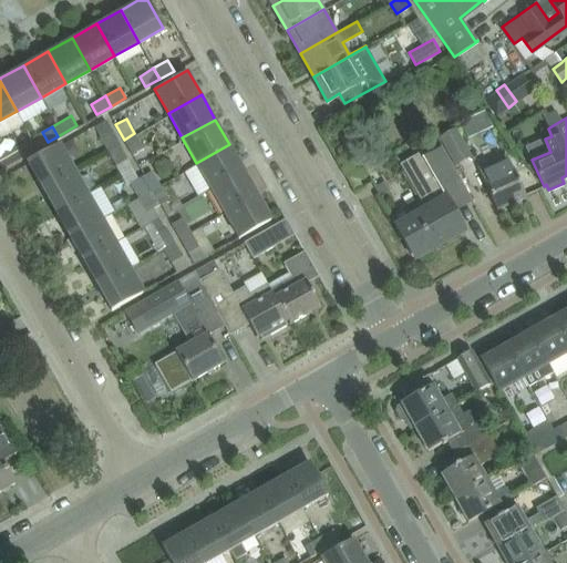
[(440,135),(455,163),(472,154),(456,126),(440,135)]
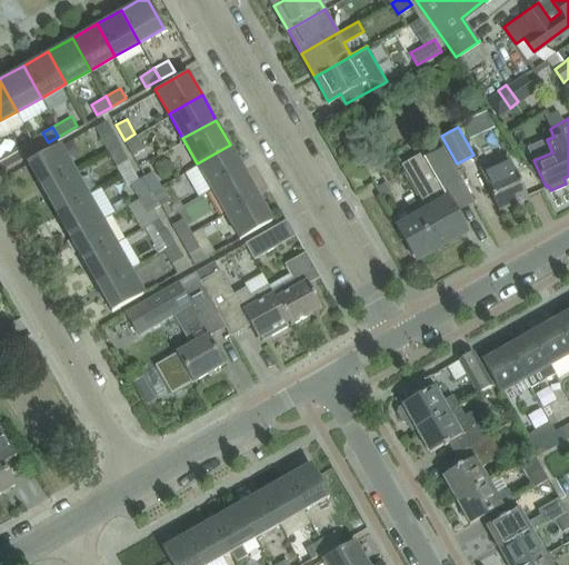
[(100,135),(108,149),(118,144),(110,129),(100,135)]
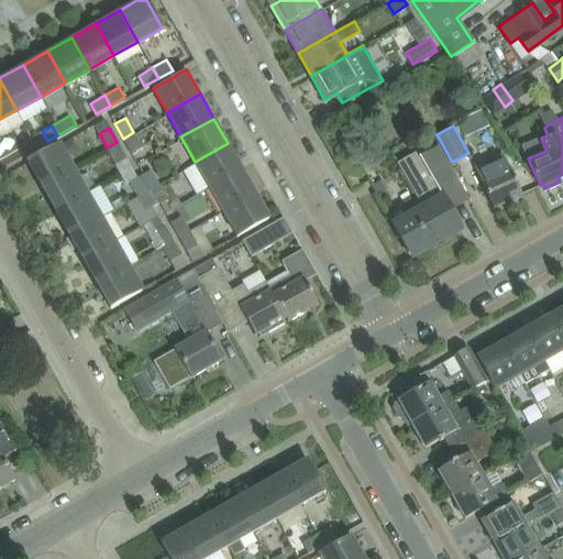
[(141,146),(133,132),(123,139),(131,153),(141,146)]
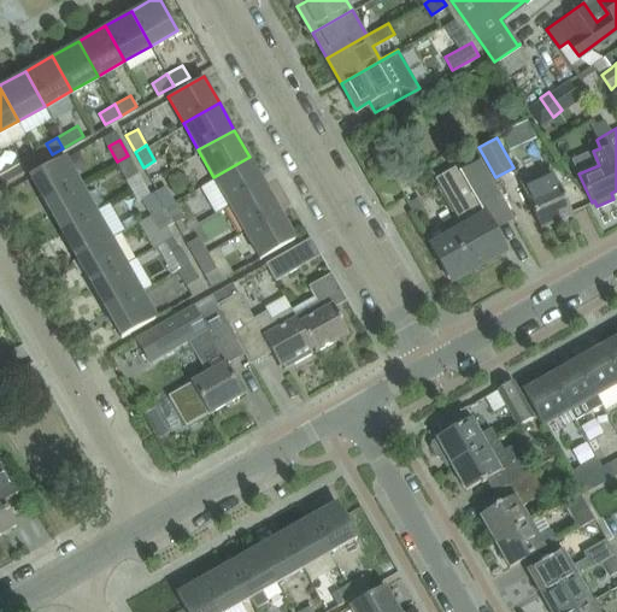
[(41,160),(35,149),(19,158),(25,170),(41,160)]
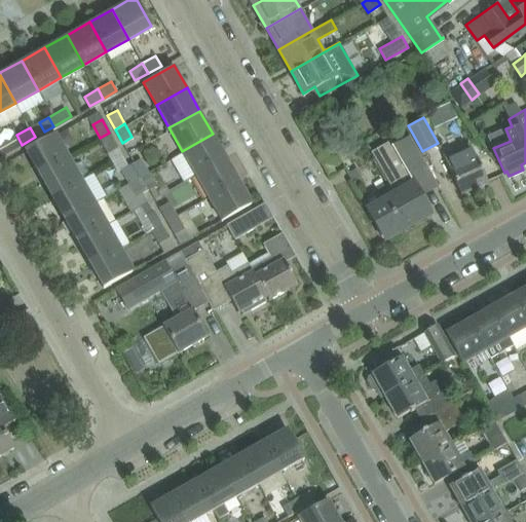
[(26,149),(39,172),(68,155),(54,133),(26,149)]
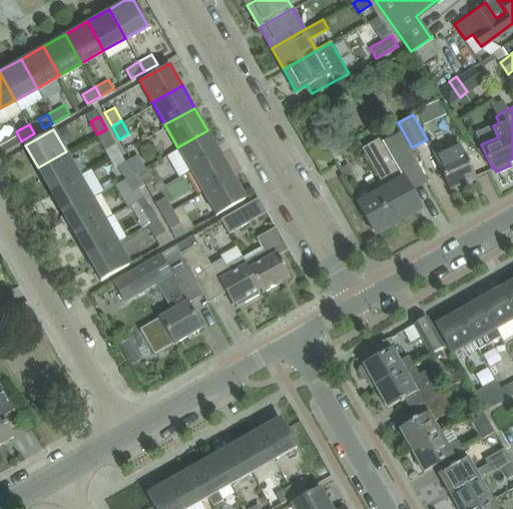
[(114,142),(106,129),(97,134),(104,147),(114,142)]
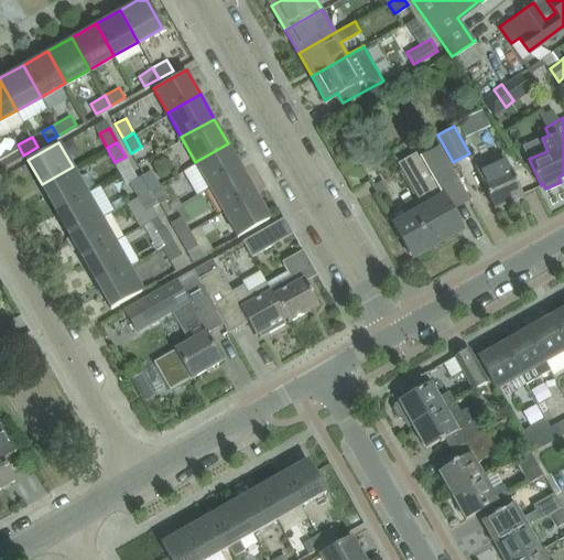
[(241,168),(228,143),(195,162),(209,186),(241,168)]
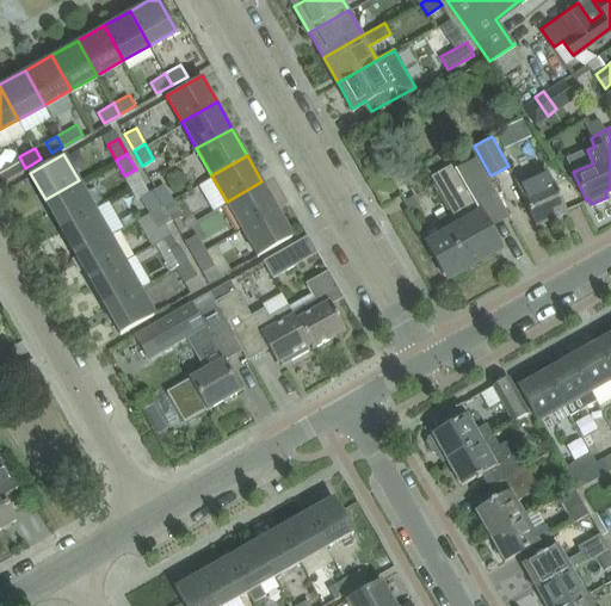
[(500,246),(488,226),(481,212),(500,202),(501,202),(503,202),(498,193),(476,155),(455,167),(433,179),(458,224),(448,229),(427,241),(446,276),(500,246)]
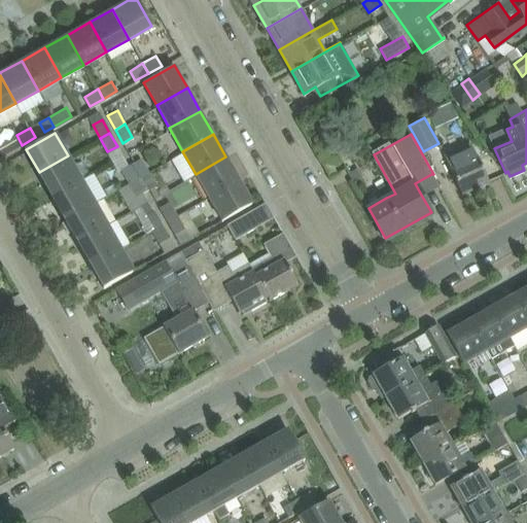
[(461,193),(489,180),(470,142),(444,153),(461,193)]
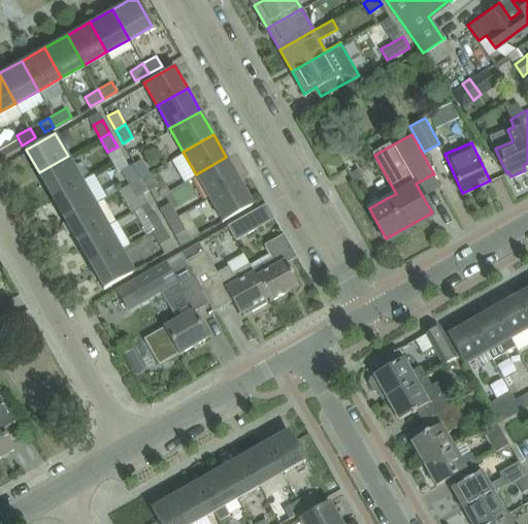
[(68,156),(39,172),(52,195),(80,179),(68,156)]
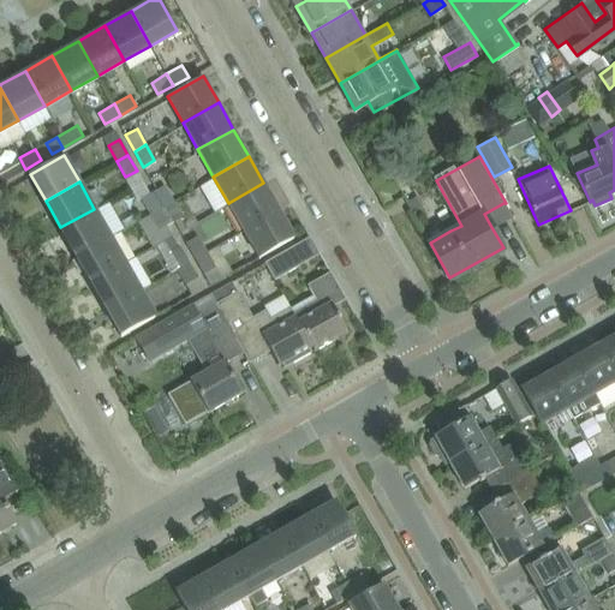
[(228,203),(243,229),(279,209),(263,183),(228,203)]
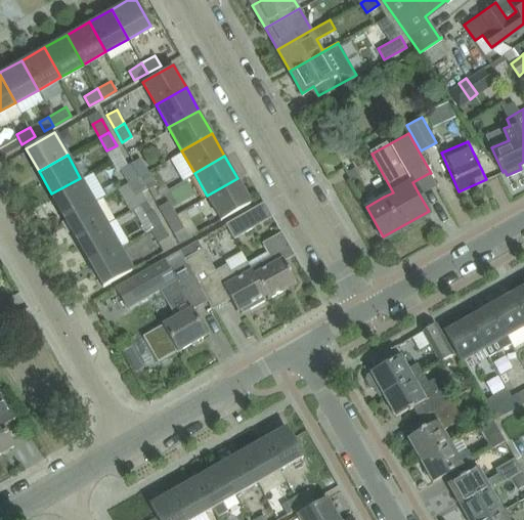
[(139,157),(130,162),(137,175),(146,170),(139,157)]
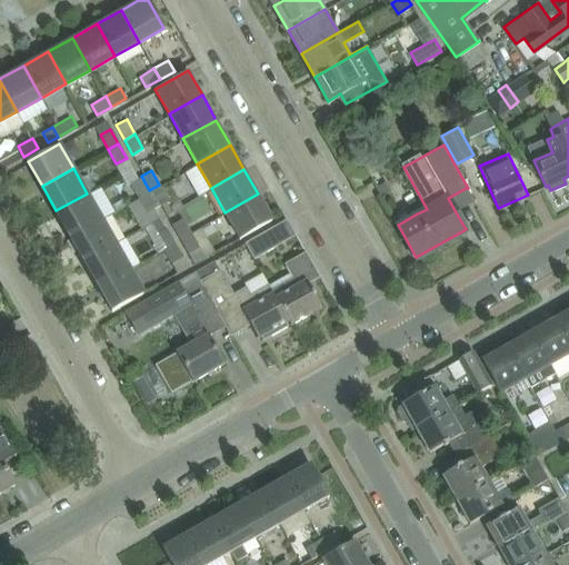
[(138,196),(149,190),(141,176),(130,181),(138,196)]
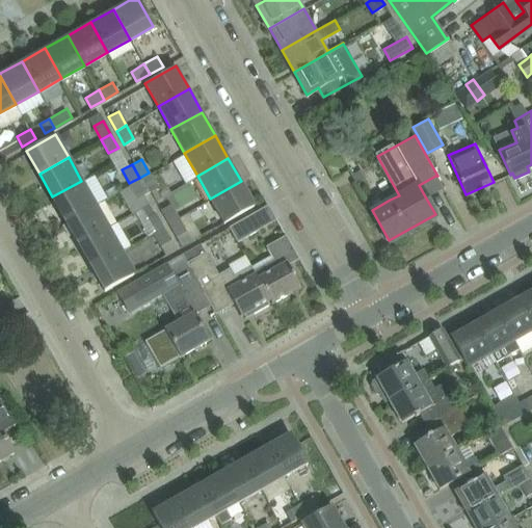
[(149,173),(139,178),(147,191),(157,186),(149,173)]
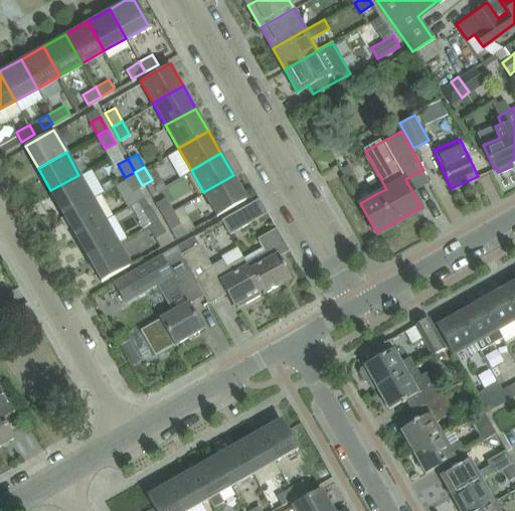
[(140,186),(142,185),(135,172),(125,177),(133,191),(140,186)]
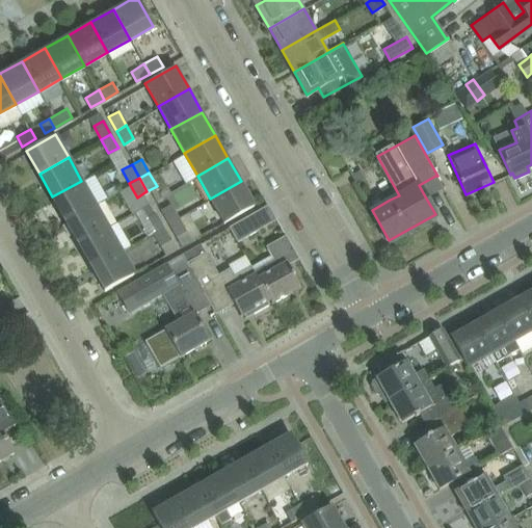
[(52,196),(65,220),(95,204),(81,181),(52,196)]
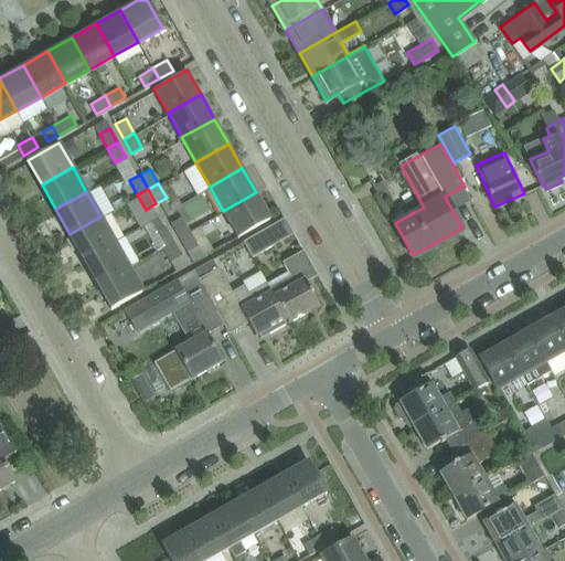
[(256,192),(223,211),(237,235),(269,217),(256,192)]
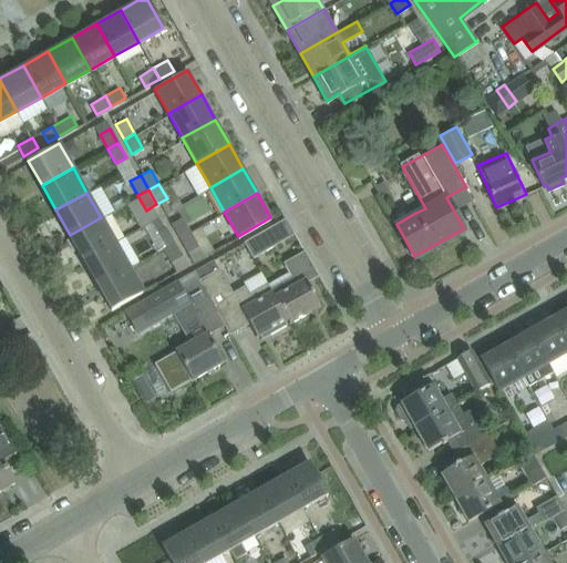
[(179,237),(189,232),(182,216),(171,223),(179,237)]
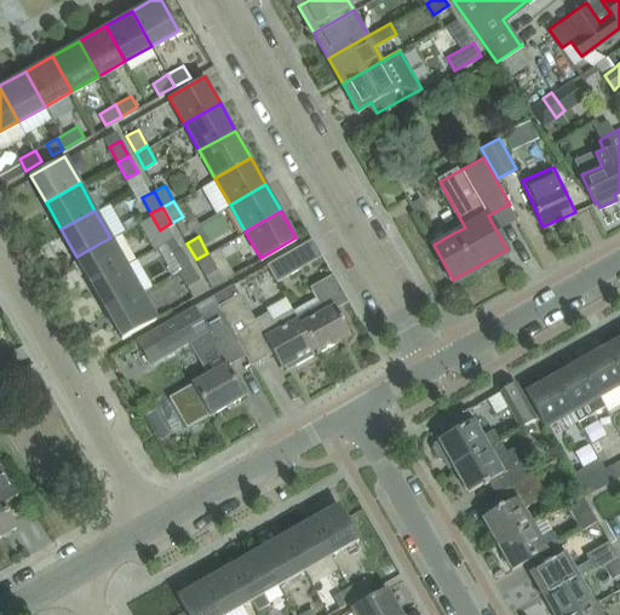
[(76,257),(91,283),(125,264),(110,237),(76,257)]
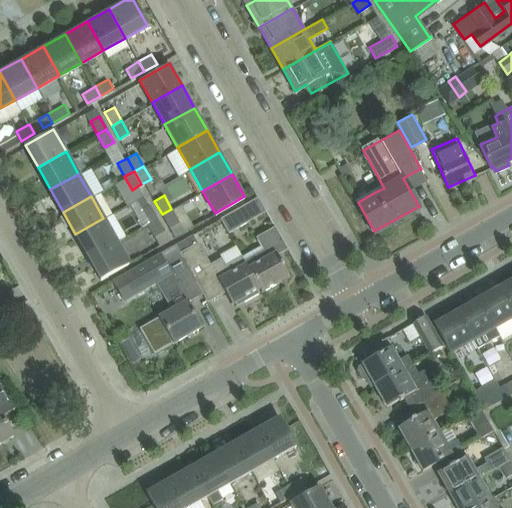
[(149,204),(139,209),(147,222),(156,216),(149,204)]
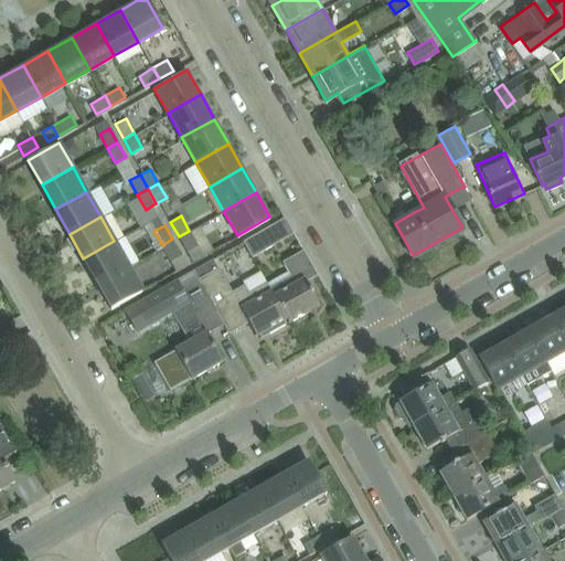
[(276,242),(266,225),(243,240),(252,255),(276,242)]
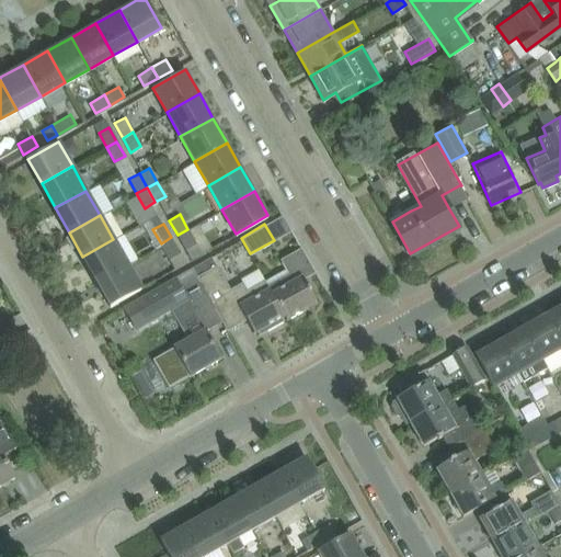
[(195,242),(187,229),(178,235),(185,248),(186,248),(195,242)]
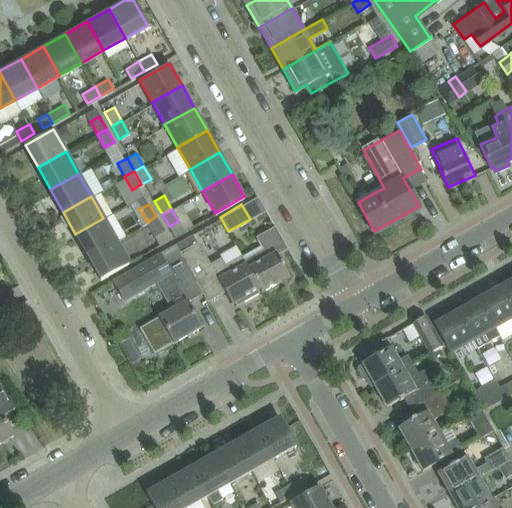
[(163,229),(156,216),(147,222),(154,235),(163,229)]
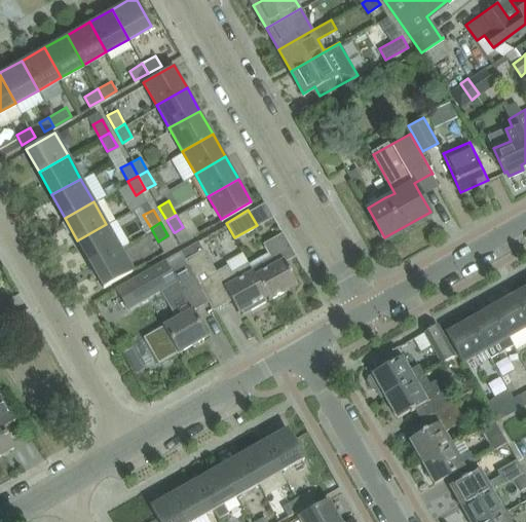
[(90,263),(119,247),(106,224),(77,240),(90,263)]
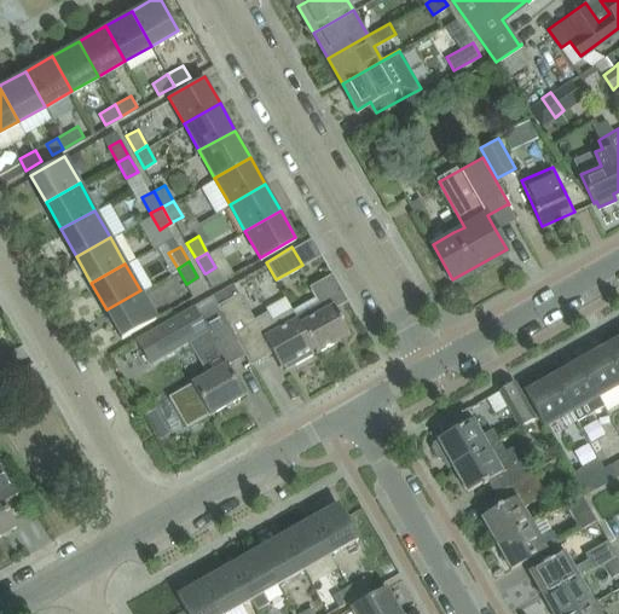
[(300,322),(316,351),(350,331),(335,306),(348,299),(333,271),(310,284),(318,299),(323,308),(300,320),(295,312),(293,307),(291,307),(300,322)]
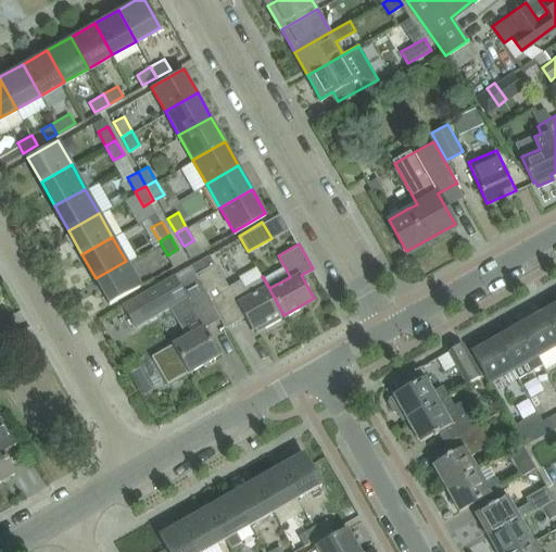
[(139,285),(126,261),(96,278),(109,302),(139,285)]
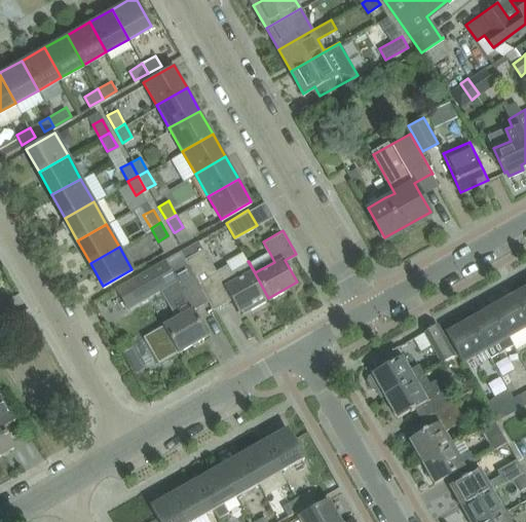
[(203,247),(185,257),(191,269),(214,308),(231,298),(238,310),(239,309),(249,304),(251,308),(265,300),(263,296),(266,295),(268,298),(255,273),(248,261),(232,270),(227,262),(216,269),(203,247)]
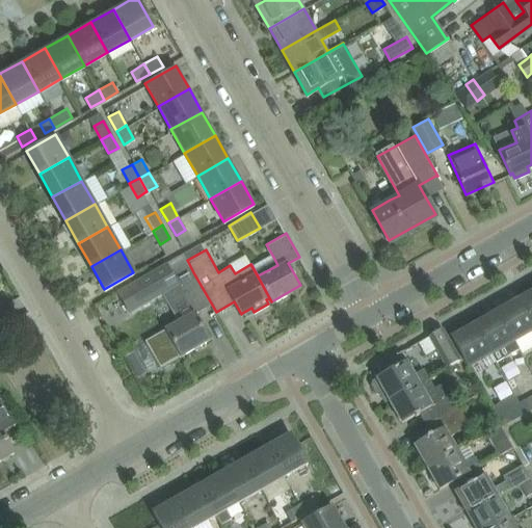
[(129,310),(161,291),(193,272),(187,260),(169,269),(166,262),(117,290),(129,310)]
